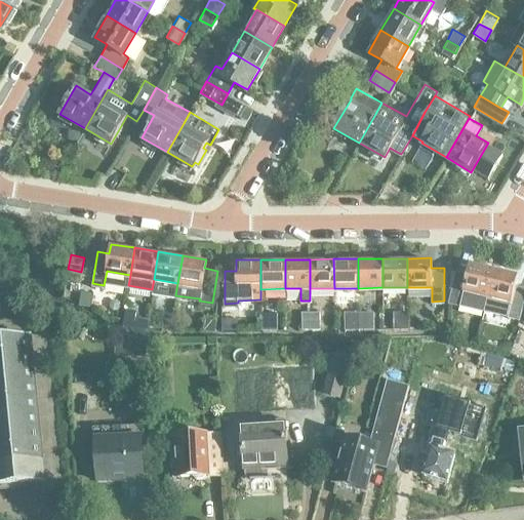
[(484,310),(494,268),(470,262),(468,272),(455,269),(448,301),(484,310)]
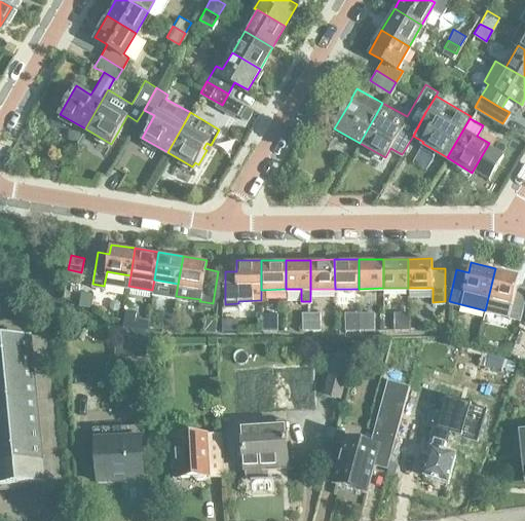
[(495,268),(485,310),(520,319),(524,297),(524,285),(517,284),(519,273),(495,268)]
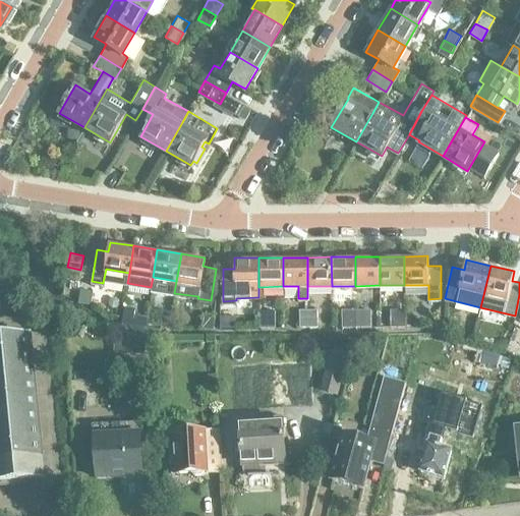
[(123,300),(121,319),(135,320),(137,302),(123,300)]
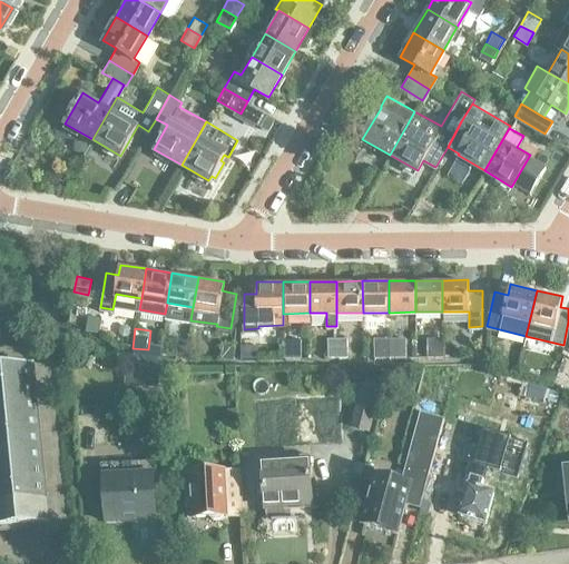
[(390,336),(390,355),(405,355),(405,335),(390,336)]
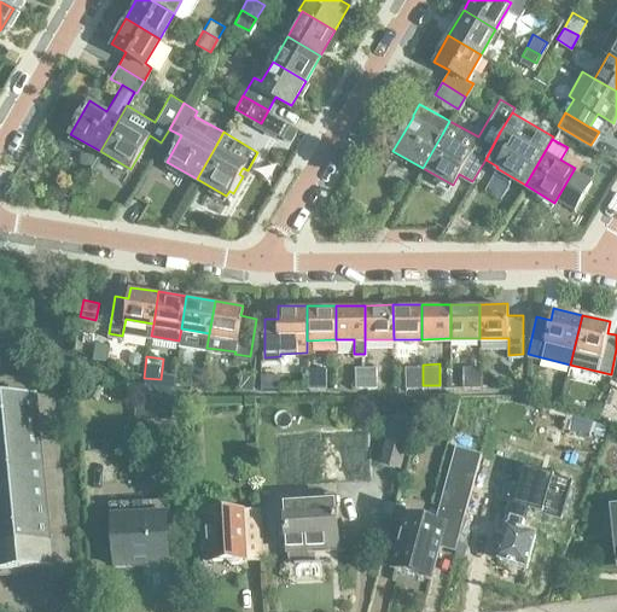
[(463,363),(463,385),(481,385),(481,363),(463,363)]
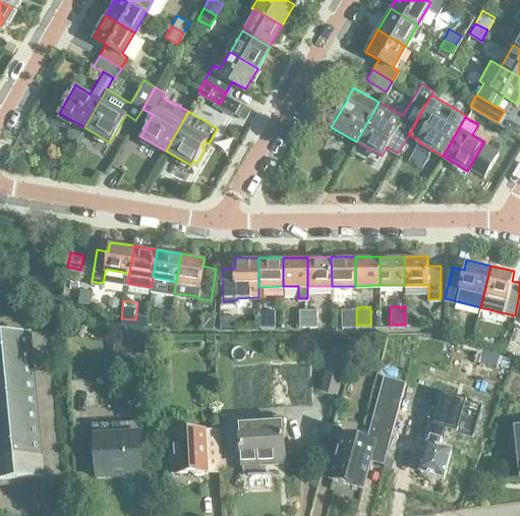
[(161,307),(159,325),(168,326),(170,308),(161,307)]
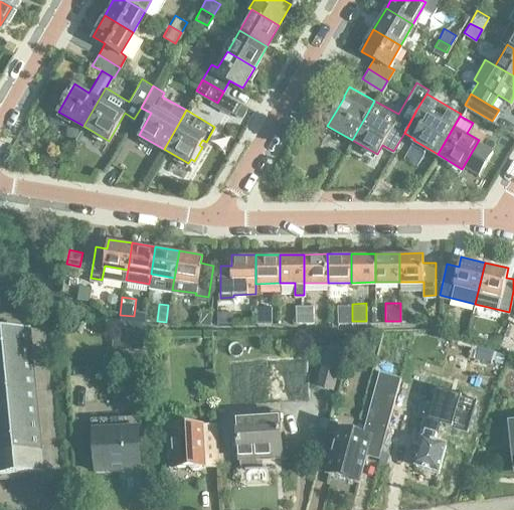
[(257,304),(257,322),(272,322),(272,304),(257,304)]
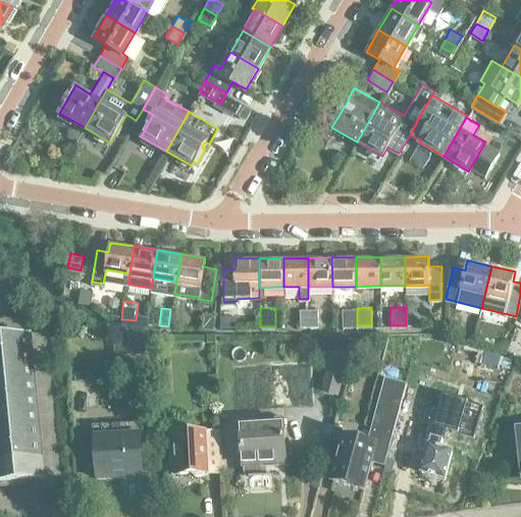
[(300,325),(308,325),(308,308),(299,308),(300,325)]
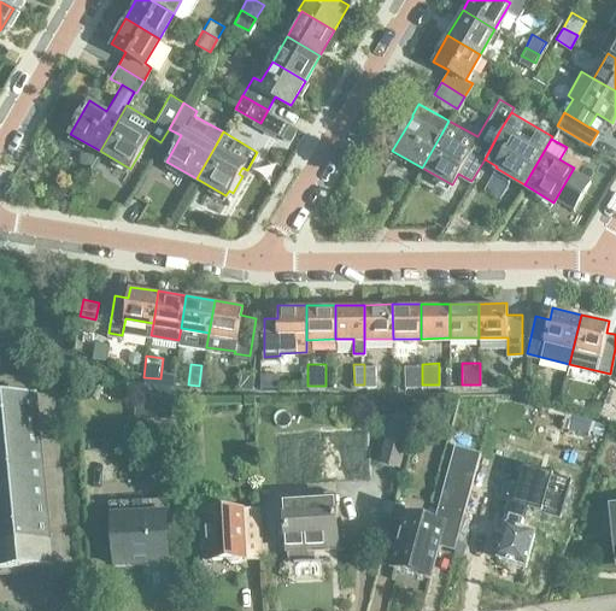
[(364,364),(364,385),(376,385),(375,364),(364,364)]
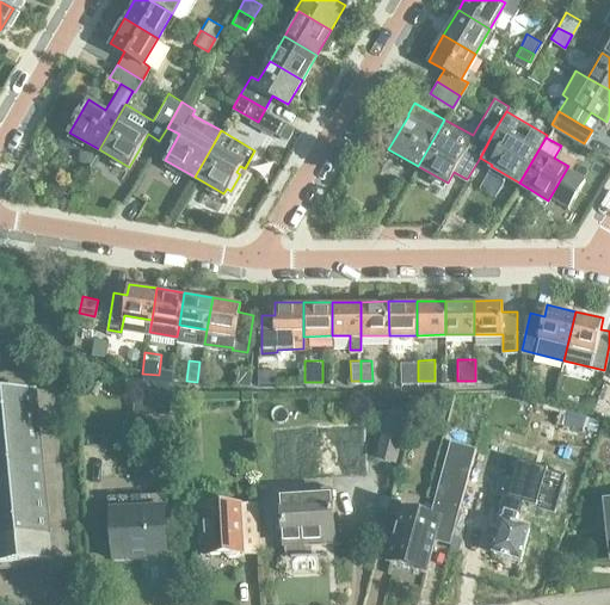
[(400,381),(418,381),(418,360),(400,360),(400,381)]
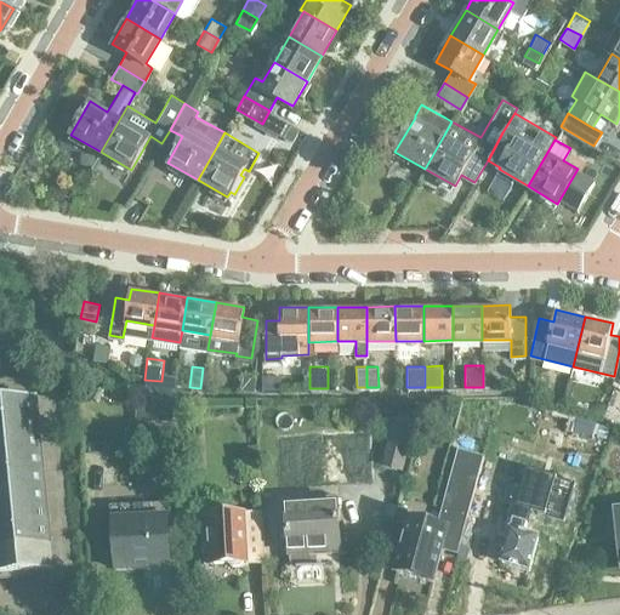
[(0,569),(47,565),(30,396),(0,398),(0,569)]
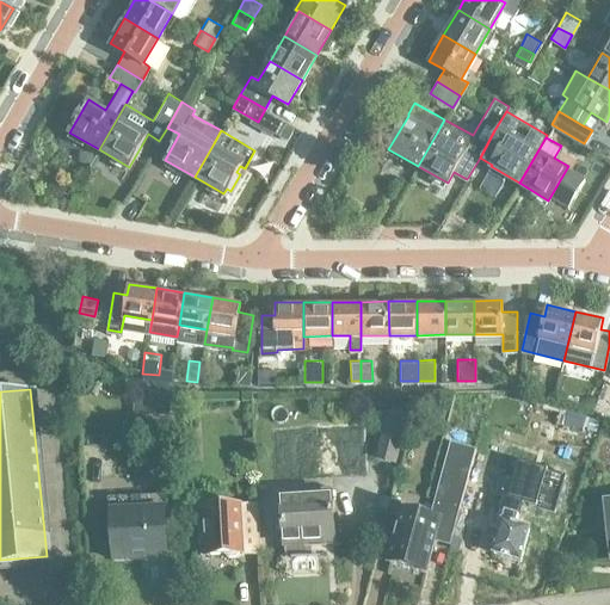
[(134,390),(133,409),(153,411),(154,391),(134,390)]
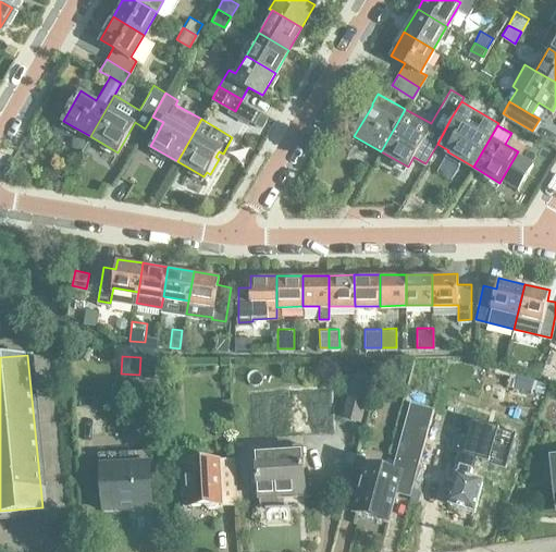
[(353,370),(341,417),(359,421),(371,376),(353,370)]
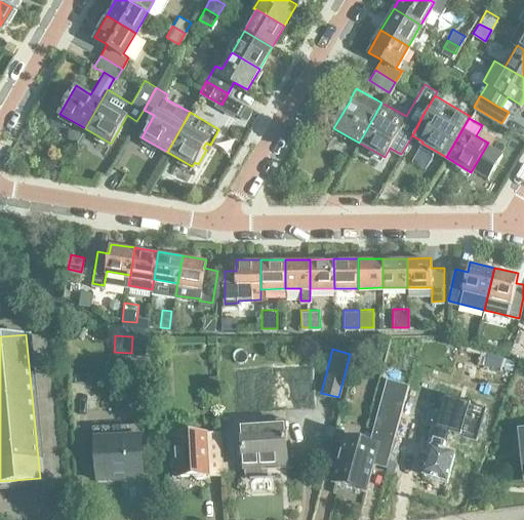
[(506,357),(502,366),(511,368),(514,359),(506,357)]
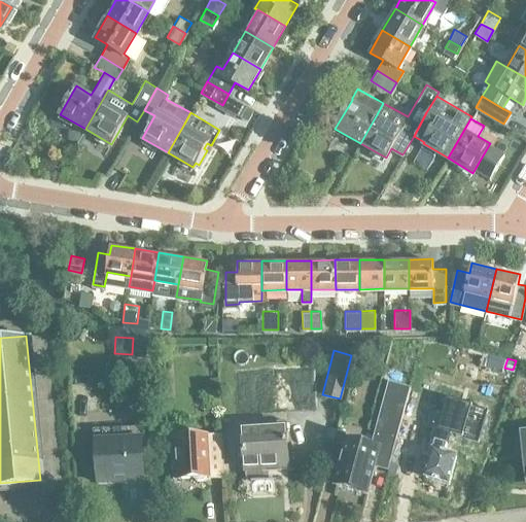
[(228,374),(218,374),(219,385),(228,384),(228,374)]
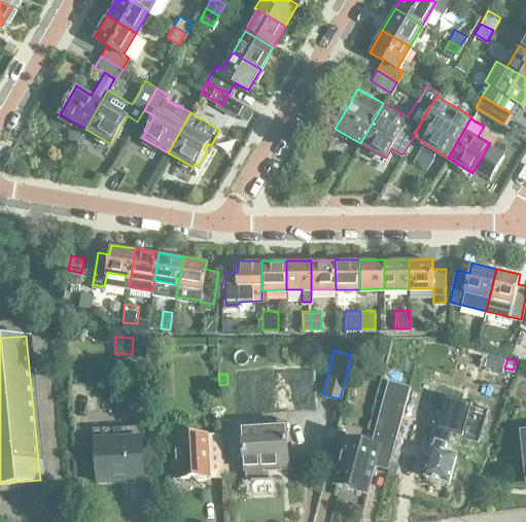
[(388,380),(370,444),(380,447),(375,465),(387,468),(410,386),(388,380)]
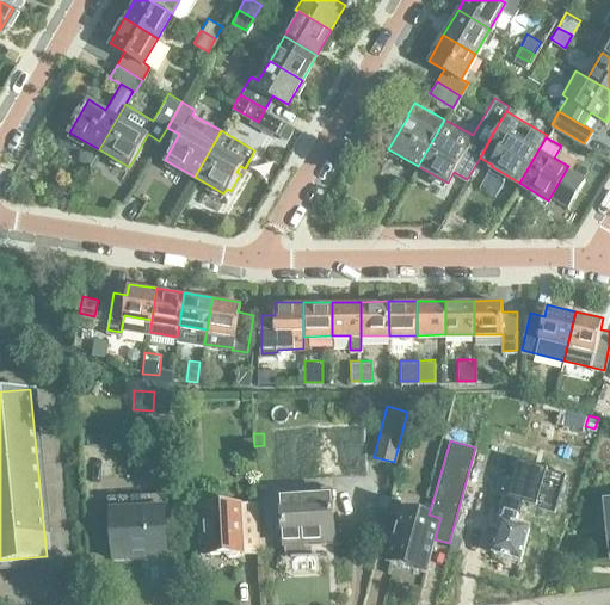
[(504,507),(492,549),(519,557),(529,525),(515,522),(521,500),(554,510),(565,471),(518,457),(506,495),(507,497),(505,507),(504,507)]
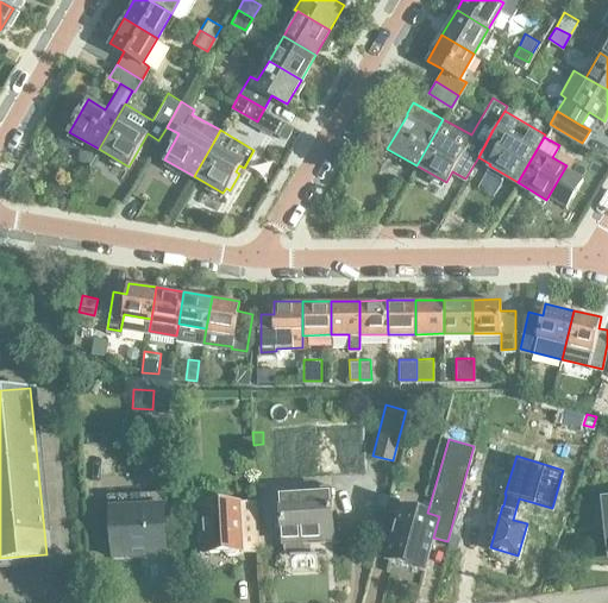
[(333,525),(330,487),(330,482),(300,484),(300,489),(280,489),(283,538),(302,536),(302,542),(326,541),(325,525),(333,525)]
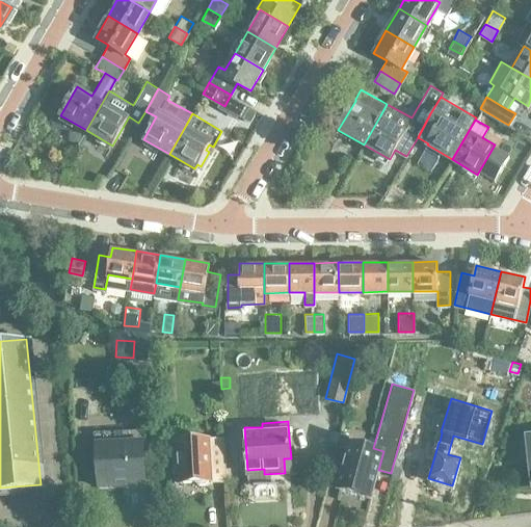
[(145,482),(143,439),(96,442),(98,484),(145,482)]
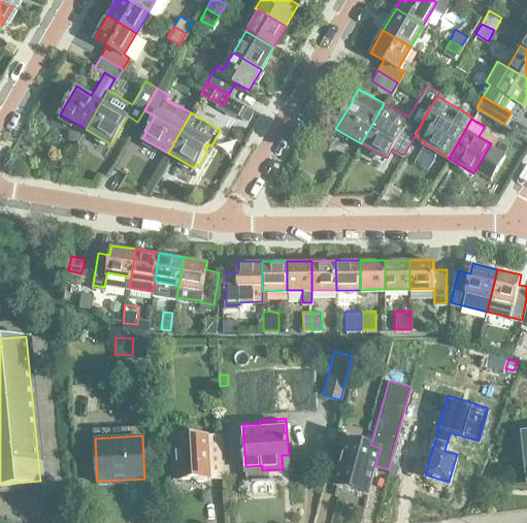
[(209,476),(207,435),(175,436),(176,449),(172,449),(173,463),(177,463),(178,478),(209,476)]
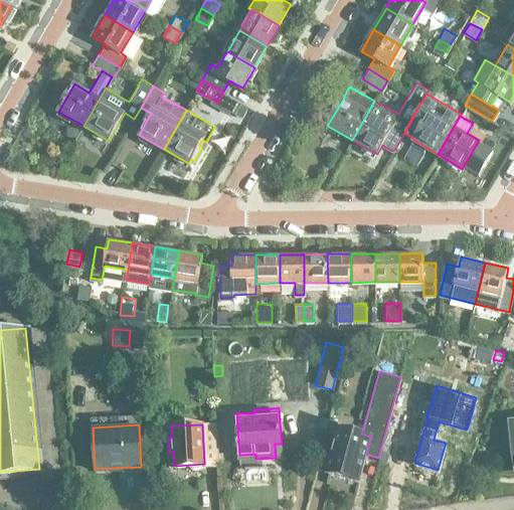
[(340,430),(329,474),(348,479),(358,482),(366,455),(371,437),(361,434),(361,436),(340,430)]
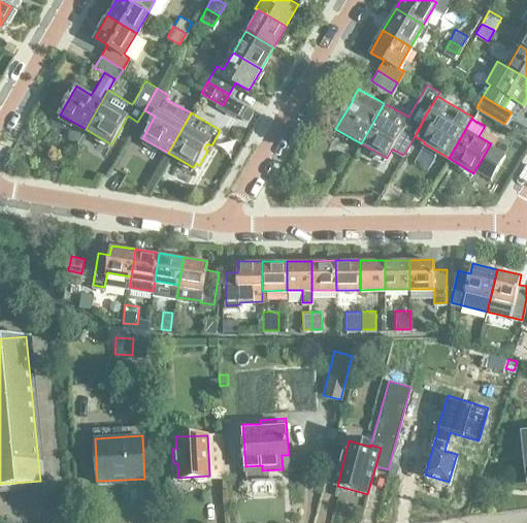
[(251,478),(253,491),(277,488),(275,474),(251,478)]
